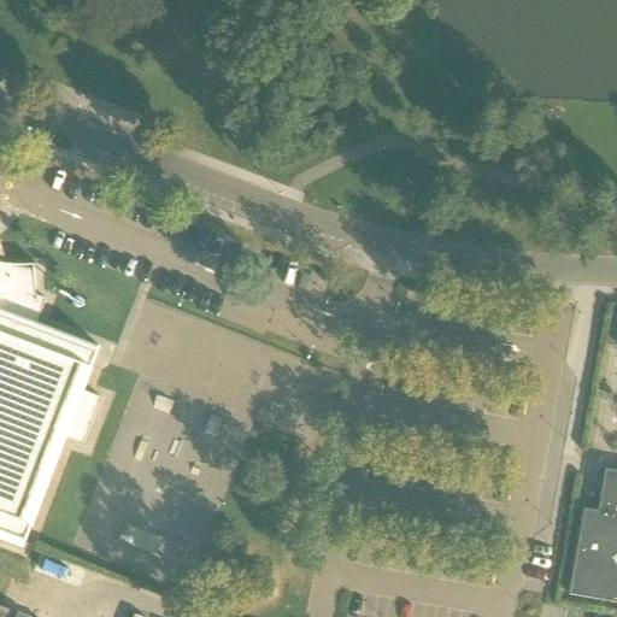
[(0,264),(0,309),(39,324),(47,300),(36,297),(35,268),(39,266),(39,265),(24,266),(10,265),(0,264)]
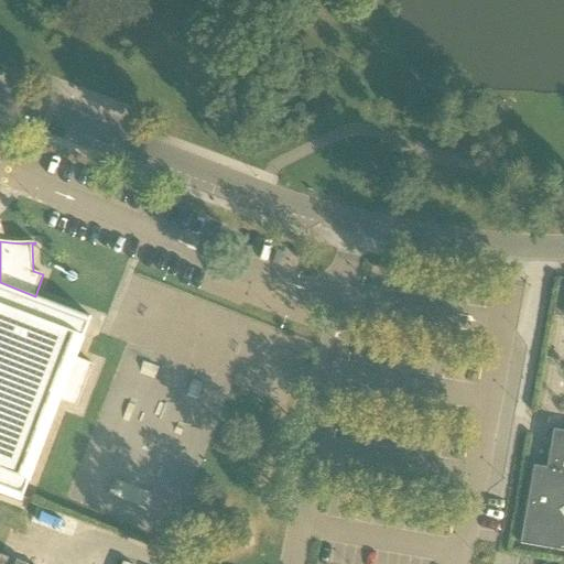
[(0,494),(22,502),(30,483),(62,402),(78,408),(95,366),(77,359),(85,338),(93,317),(35,296),(0,282),(0,494)]
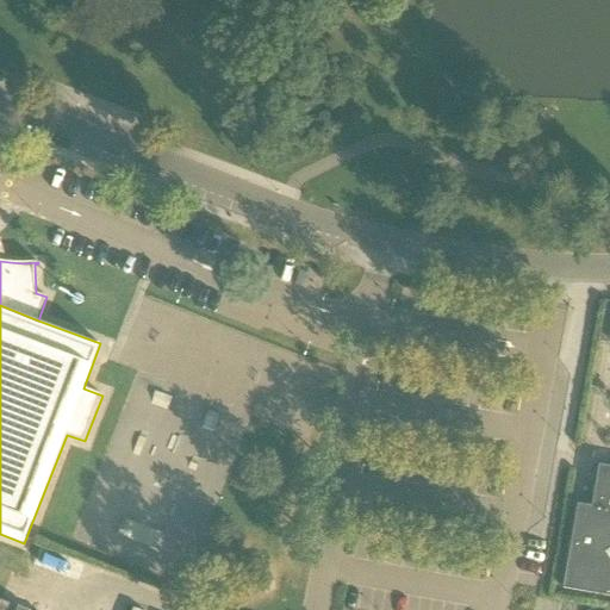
[(86,522),(161,546),(155,567),(191,578),(246,410),(134,374),(86,522)]
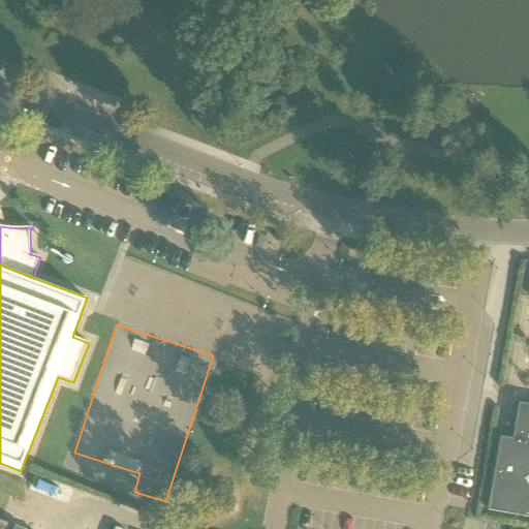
[(528,518),(528,405),(520,404),(514,440),(502,437),(489,510),(528,518)]
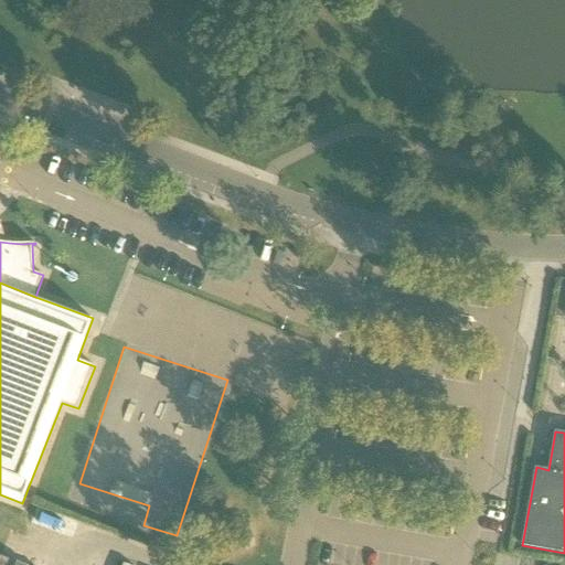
[(24,564),(0,555),(0,564),(24,564)]
